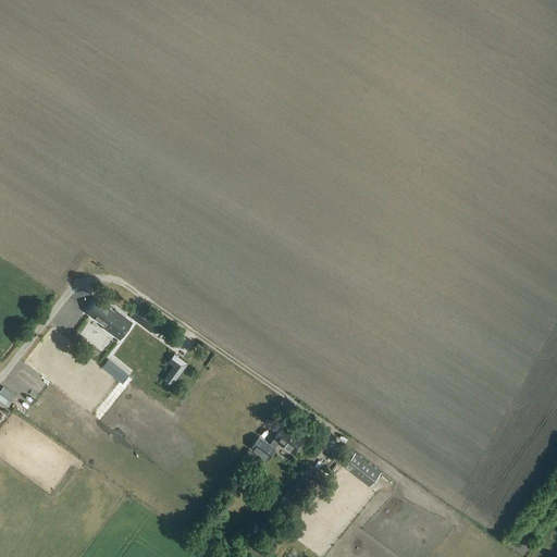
[(34,280),(27,289),(34,295),(41,285),(34,280)]
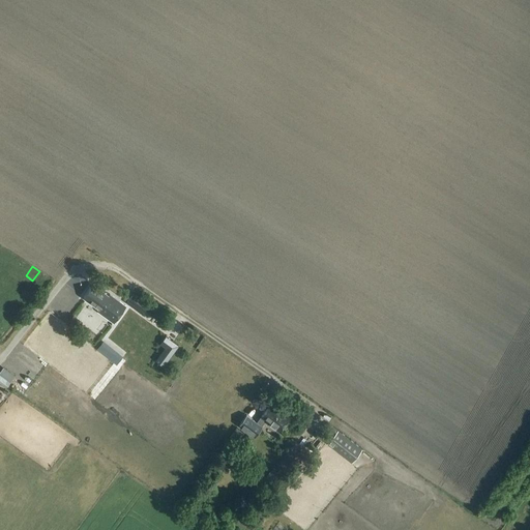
[(109,296),(93,285),(84,297),(98,308),(97,311),(113,322),(124,305),(110,294),(109,296)]
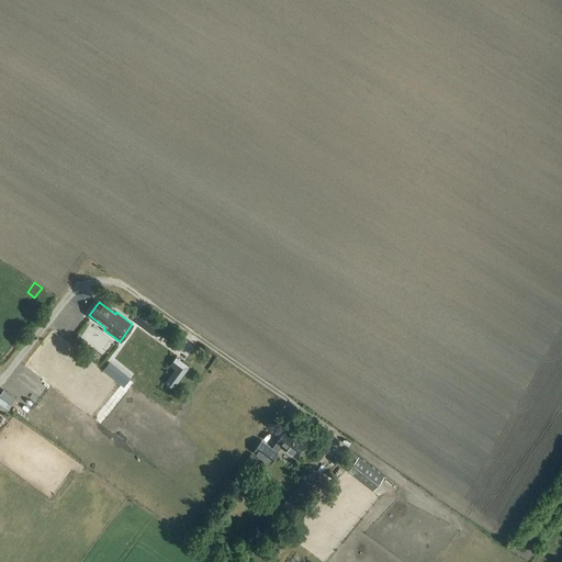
[(176,358),(169,367),(175,370),(165,384),(173,391),(189,368),(176,358)]
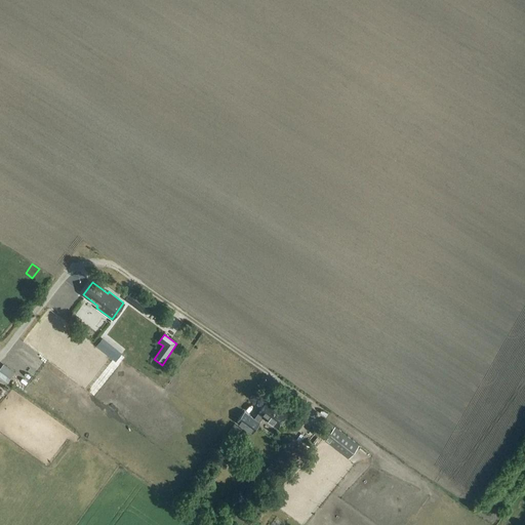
[(0,378),(6,382),(10,377),(0,370),(0,378)]
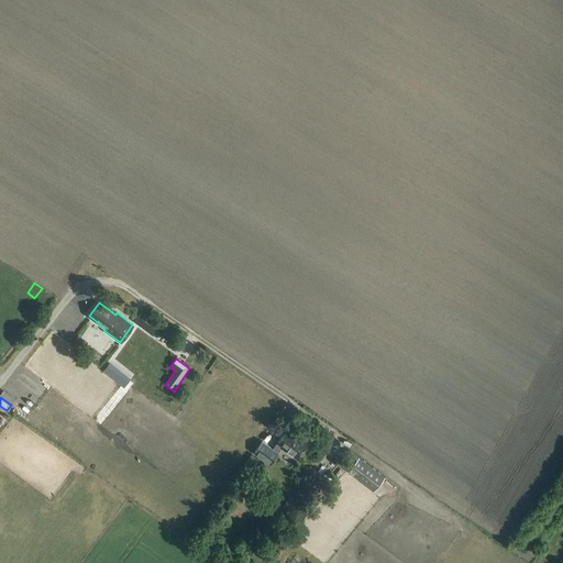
[(271,463),(284,445),(288,449),(286,451),(297,459),(308,443),(298,435),(296,438),(287,431),(274,449),(263,441),(255,451),(271,463)]
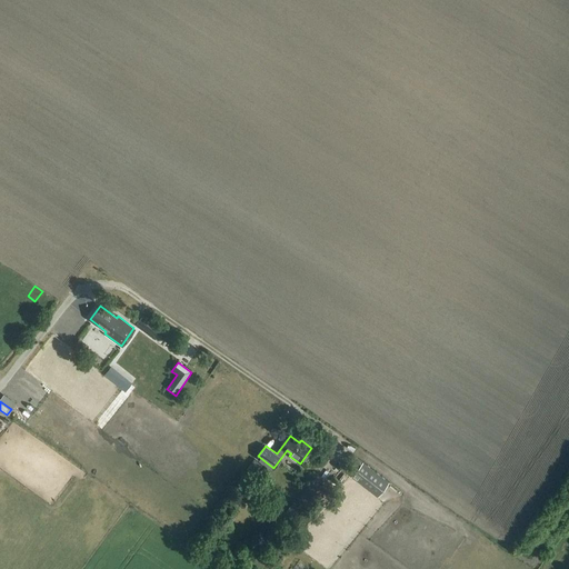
[(377,496),(388,481),(361,461),(350,475),(377,496)]
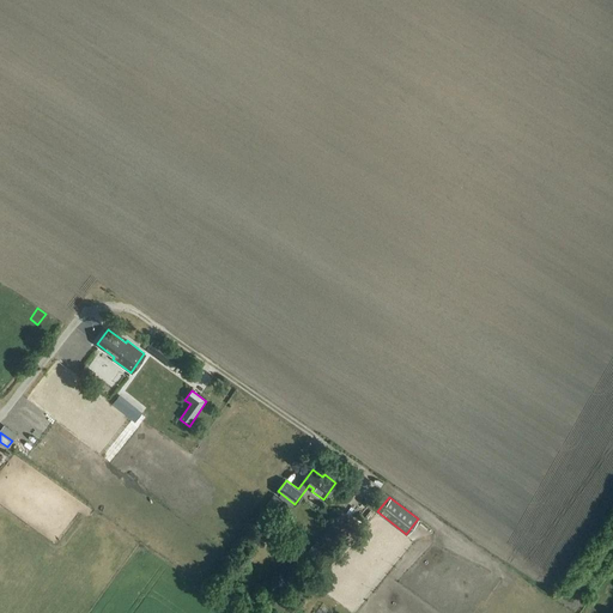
[(365,515),(360,522),(390,540),(395,533),(365,515)]
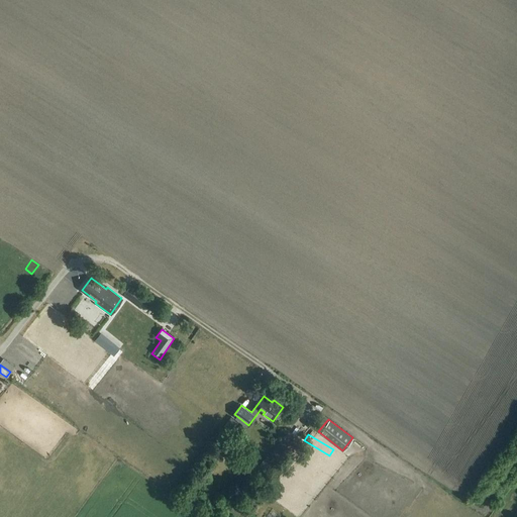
[(277,485),(288,471),(279,462),(267,478),(277,485)]
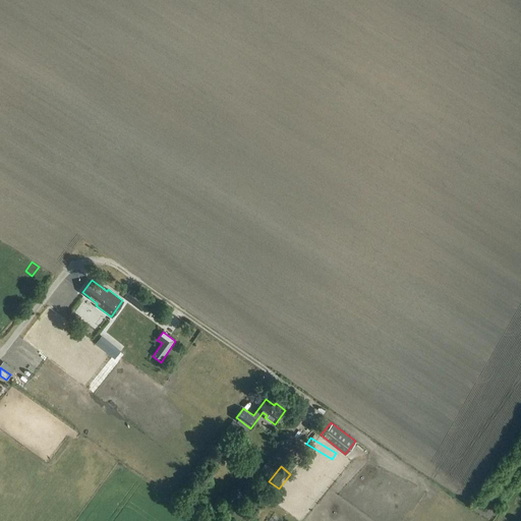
[(247,499),(238,501),(239,509),(248,507),(247,499)]
